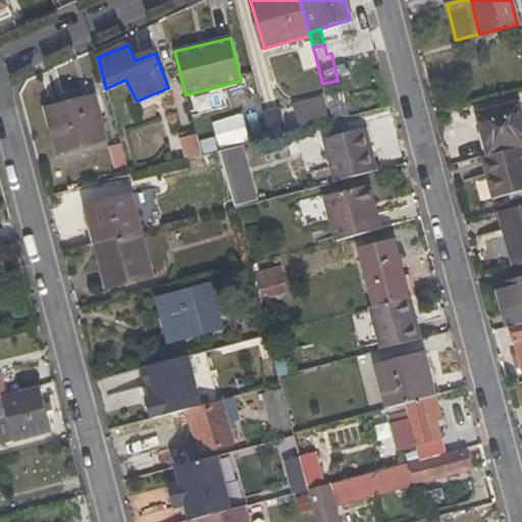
[(294,104),(301,126),(328,118),(322,96),(294,104)]
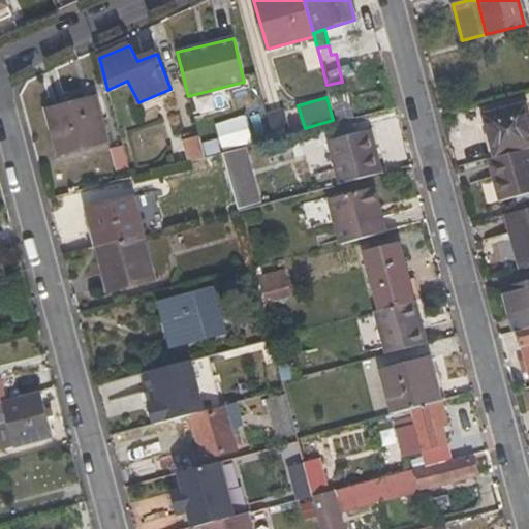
[(60,153),(105,141),(96,100),(49,112),(60,153)]
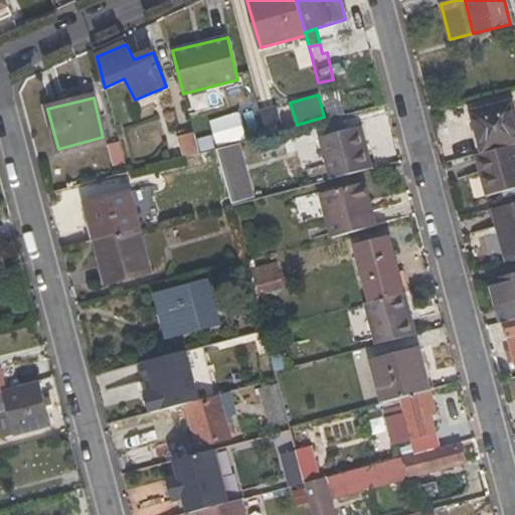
[(481,153),(514,144),(514,110),(512,100),(470,111),(481,153)]
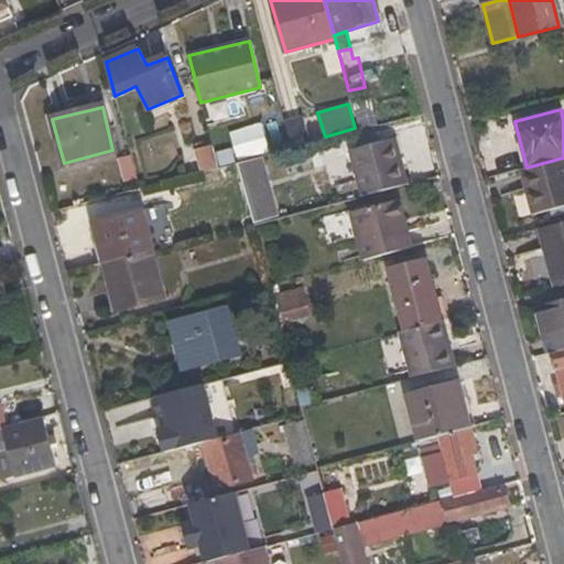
[(302,116),(285,120),(292,147),(310,143),(302,116)]
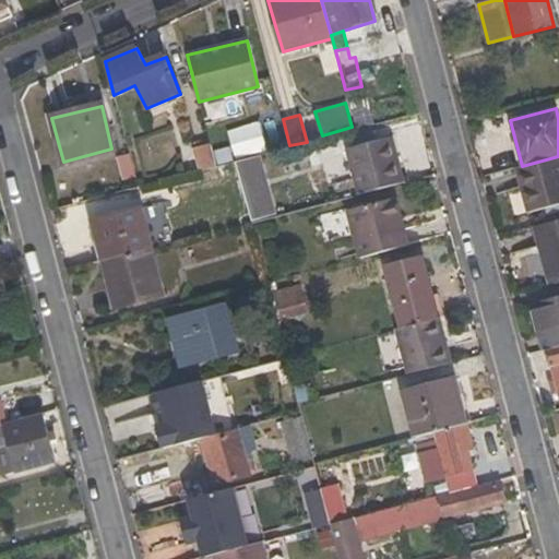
[(347,150),(360,193),(403,181),(392,140),(347,150)]
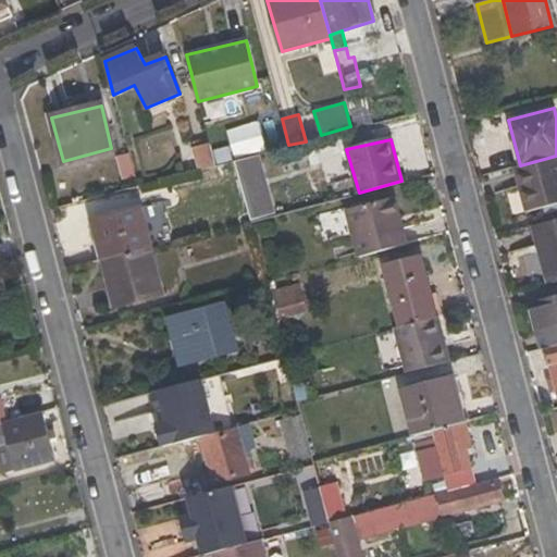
[(213,165),(217,165),(211,143),(193,148),(197,170),(213,165)]
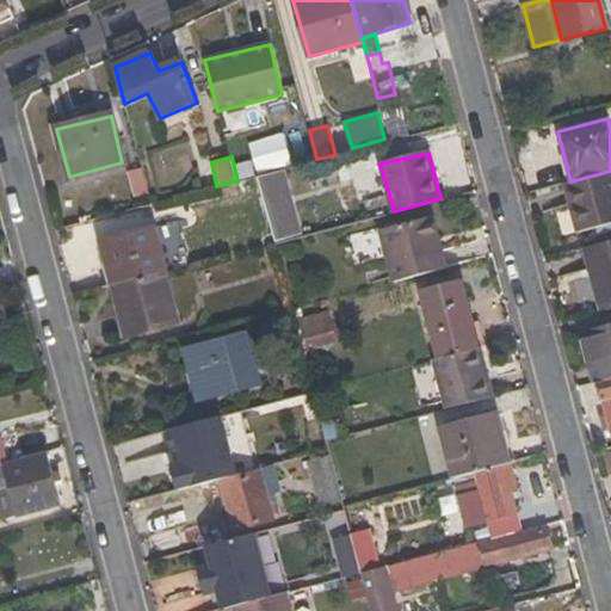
[(127,172),(133,197),(148,193),(141,168),(127,172)]
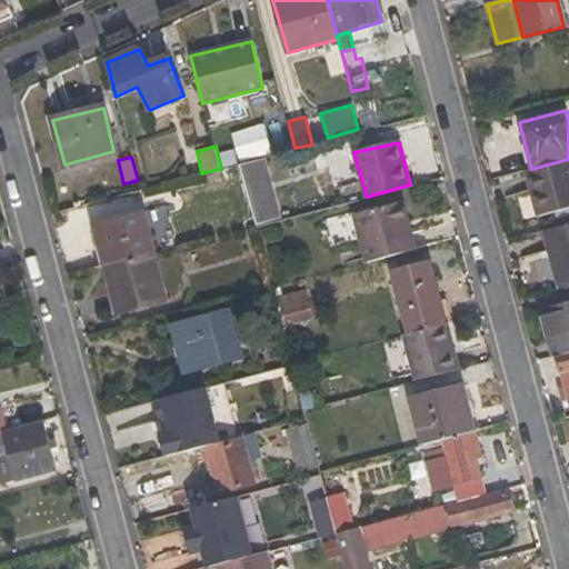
[(269,183),(261,158),(239,163),(247,189),(269,183)]
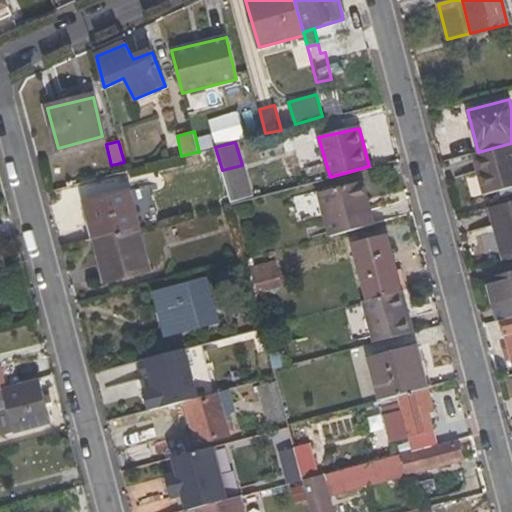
[(486,194),(511,187),(511,143),(478,152),(476,153),(486,194)]
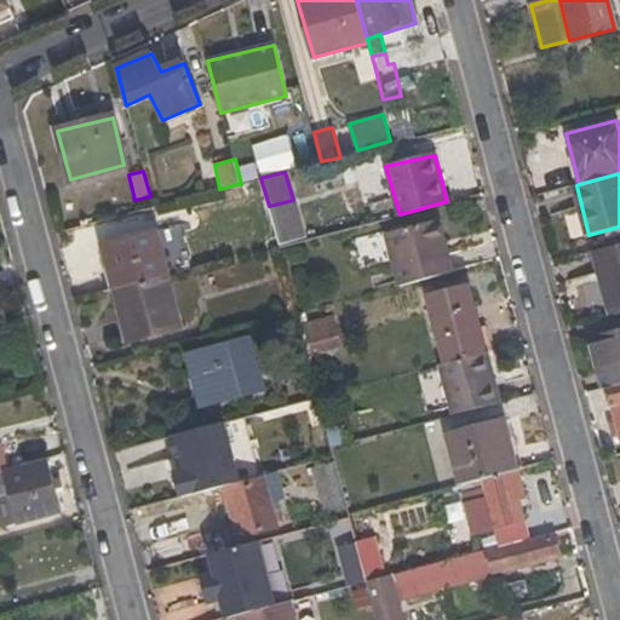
[(262,197),(257,181),(241,184),(237,184),(242,202),(262,197)]
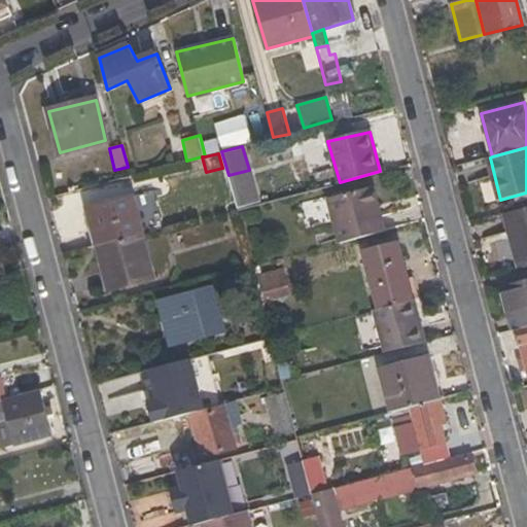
[(372,187),(328,200),(341,244),(385,232),(372,187)]
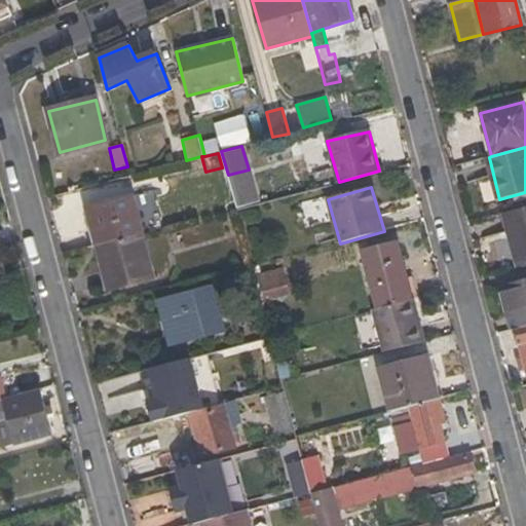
[(257,198),(254,189),(229,195),(232,205),(257,198)]
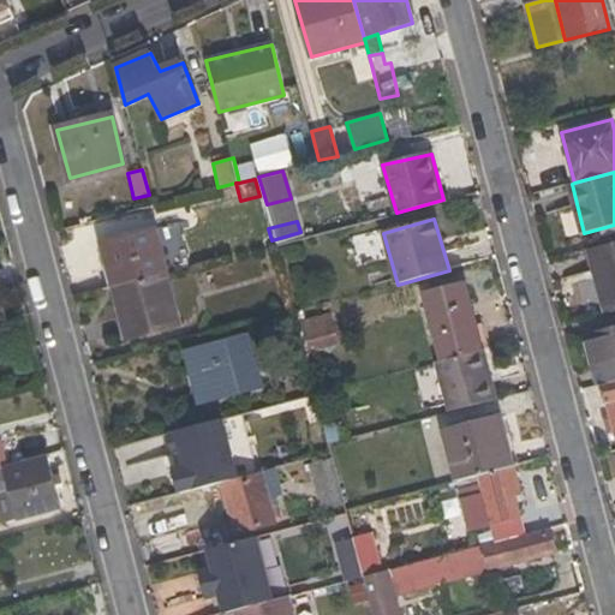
[(154,230),(101,243),(112,288),(139,281),(166,275),(154,230)]
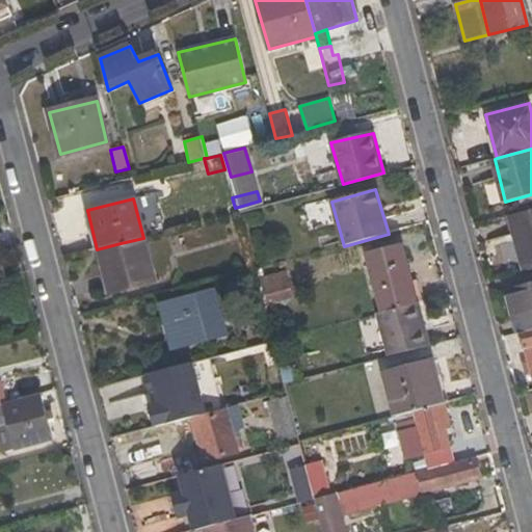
[(531,209),(508,215),(524,273),(531,270),(531,209)]
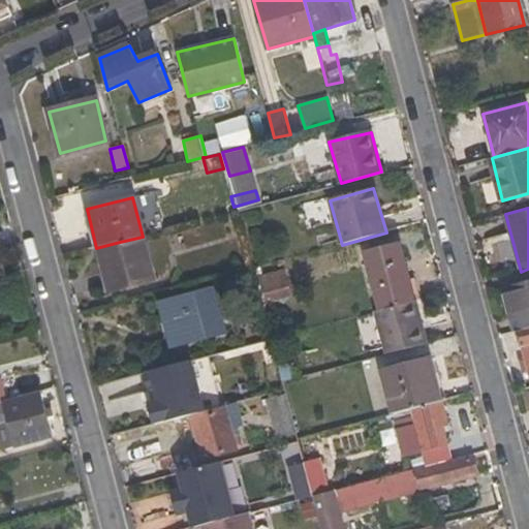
[(107,293),(155,281),(143,237),(120,242),(96,248),(107,293)]
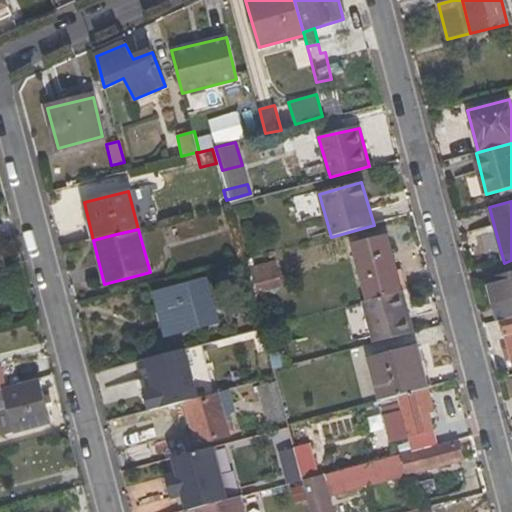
[(352,244),(368,302),(402,293),(387,235),(352,244)]
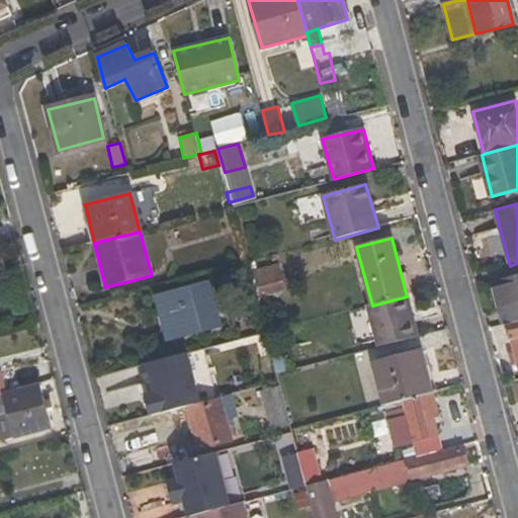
[(260,297),(285,290),(279,264),(252,271),(260,297)]
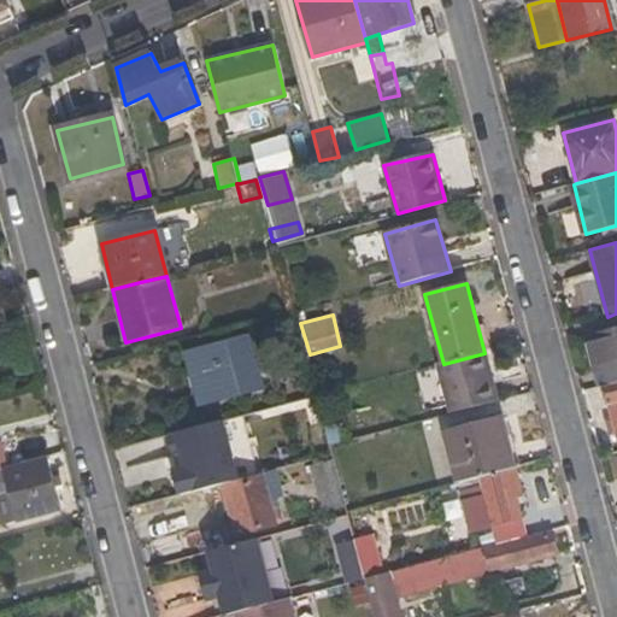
[(616,328),(591,335),(604,386),(616,382),(616,328)]
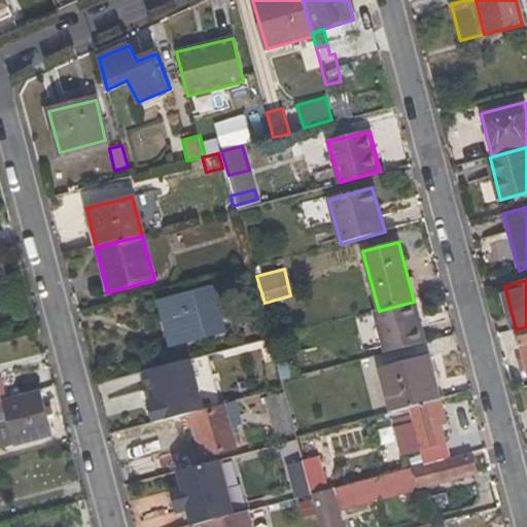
[(169,347),(224,334),(213,285),(162,299),(165,313),(161,314),(169,347)]
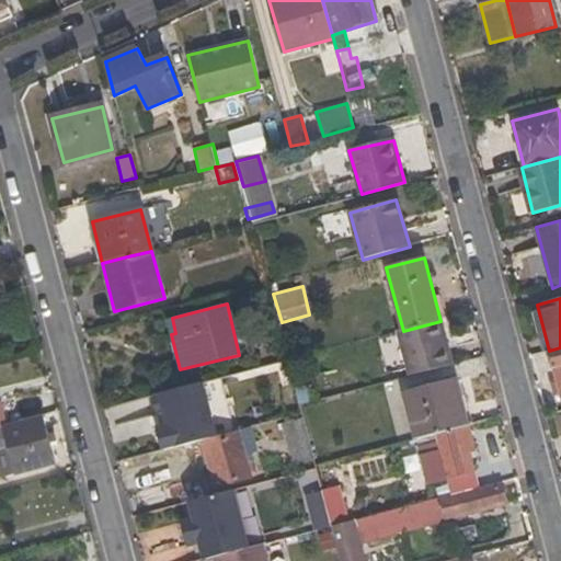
[(409,376),(451,366),(441,321),(403,331),(397,332),(409,376)]
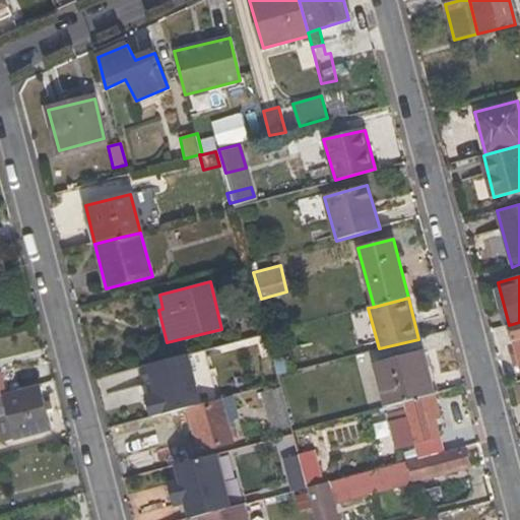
[(519,322),(509,325),(516,352),(511,354),(513,370),(519,368),(519,370),(519,322)]
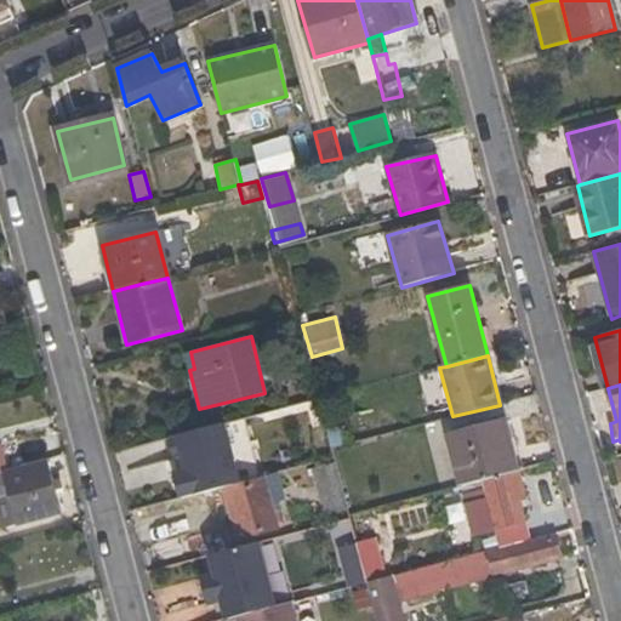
[(460,485),(483,479),(519,471),(505,420),(448,436),(460,485)]
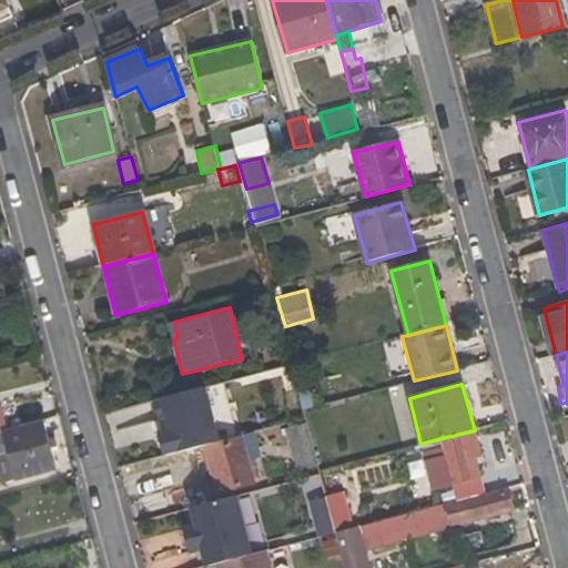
[(164,421),(159,399),(125,408),(131,428),(164,421)]
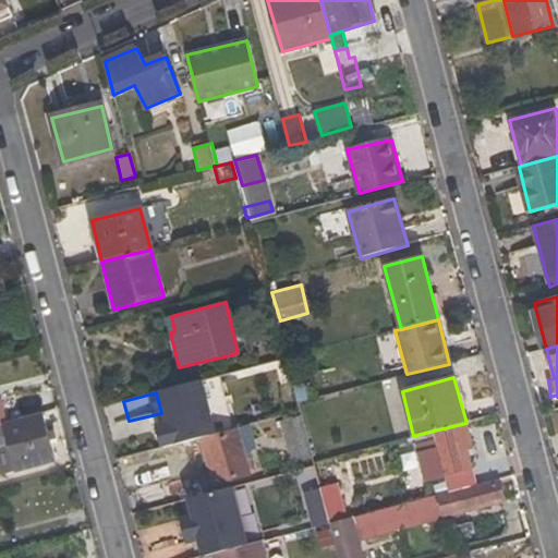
[(249,424),(237,427),(232,409),(195,420),(214,485),(249,476),(245,461),(253,459),(252,451),(256,449),(249,424)]
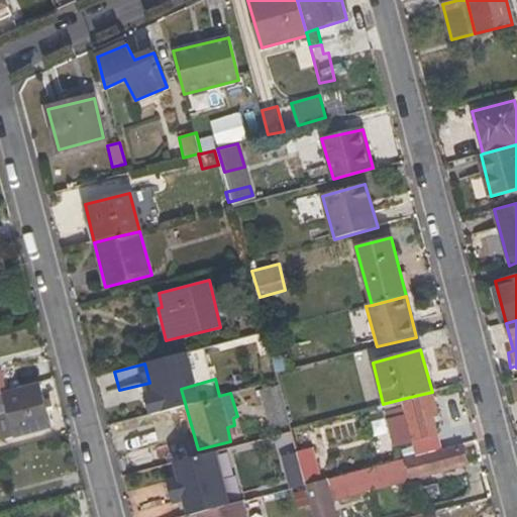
[(16,440),(50,430),(37,384),(6,392),(0,394),(0,425),(1,426),(5,439),(15,437),(16,440)]
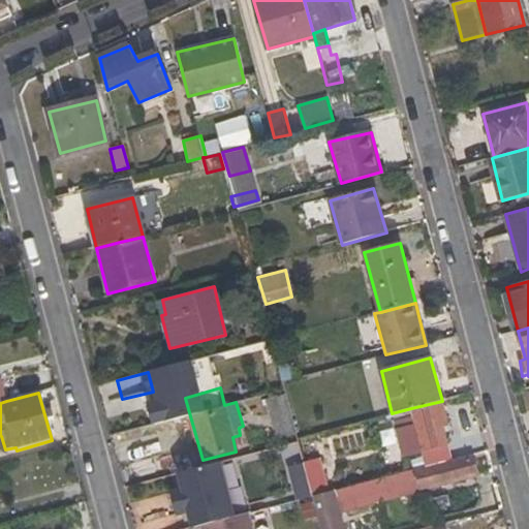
[(298,445),(297,439),(284,394),(265,400),(276,438),(283,436),(286,448),(298,445)]
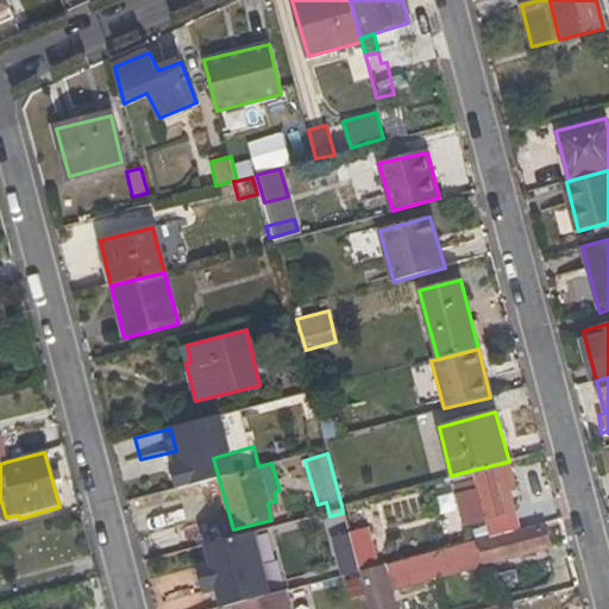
[(512,491),(516,489),(509,462),(473,470),(478,491),(457,497),(465,526),(515,512),(512,491)]
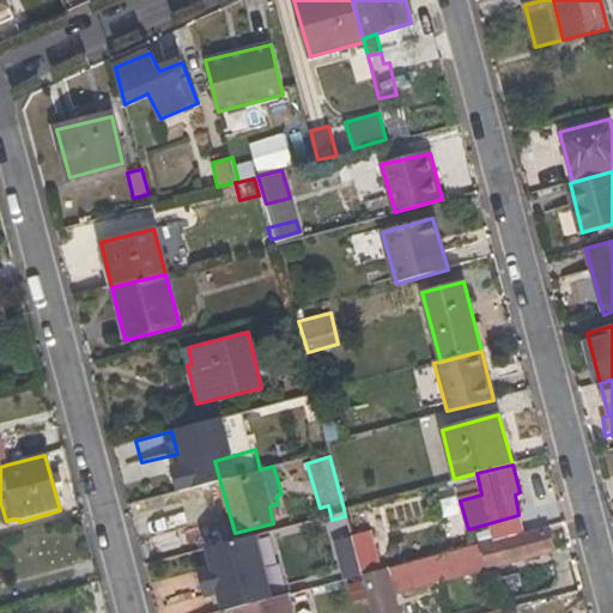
[(551,548),(545,528),(381,571),(362,577),(371,612),(402,612),(396,592),(551,548)]
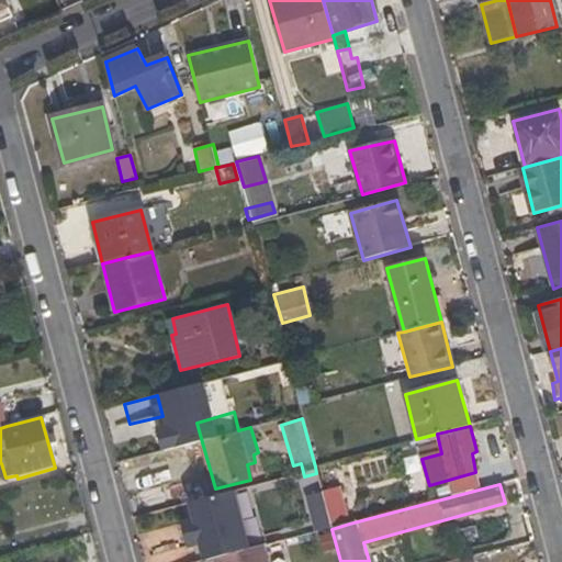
[(349,524),(339,486),(322,492),(332,529),(349,524)]
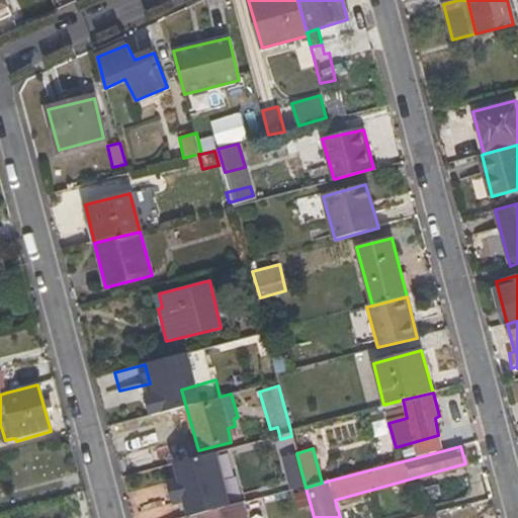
[(234,449),(178,454),(182,487),(177,488),(179,510),(239,504),(234,449)]
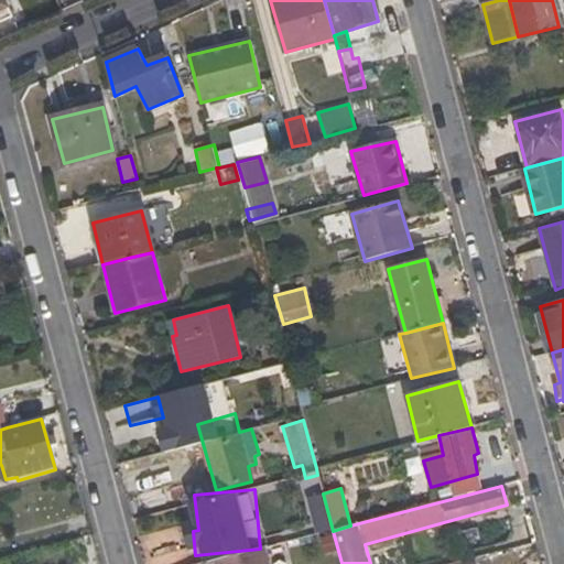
[(313,520),(322,519),(325,533),(333,531),(323,494),(306,498),(313,520)]
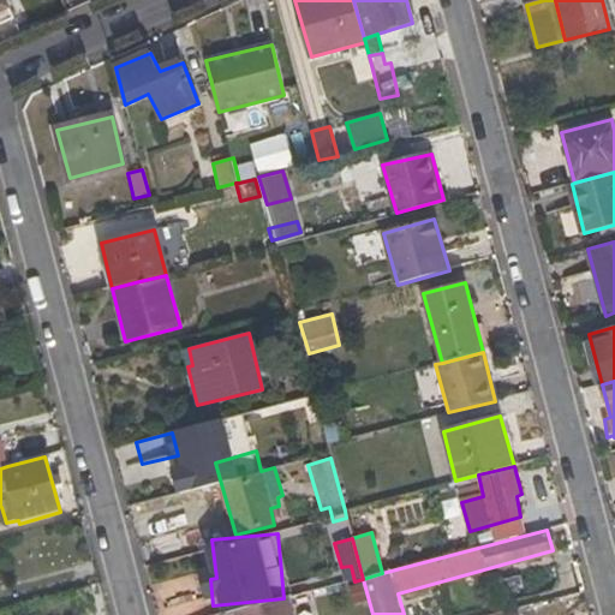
[(353,605),(366,602),(362,585),(350,589),(353,605)]
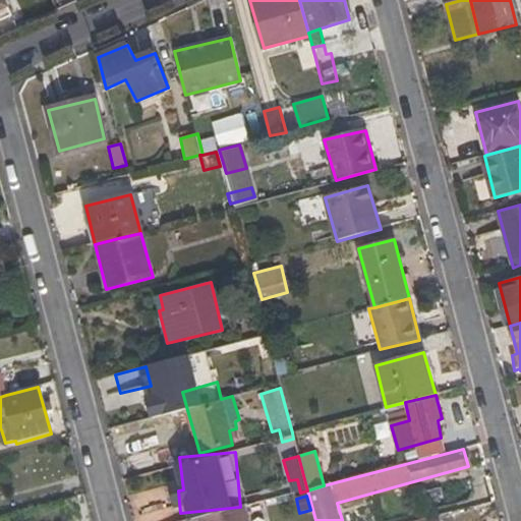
[(247,520),(244,506),(199,518),(200,520),(247,520)]
